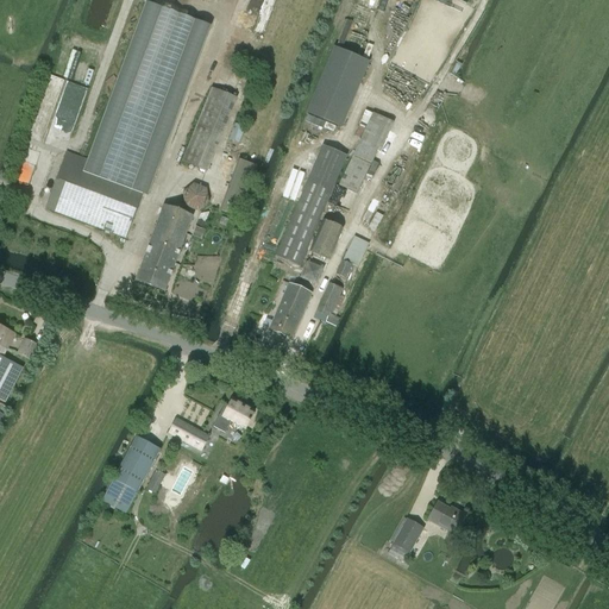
[(125,238),(205,25),(145,4),(87,161),(67,152),(45,208),(125,238)]
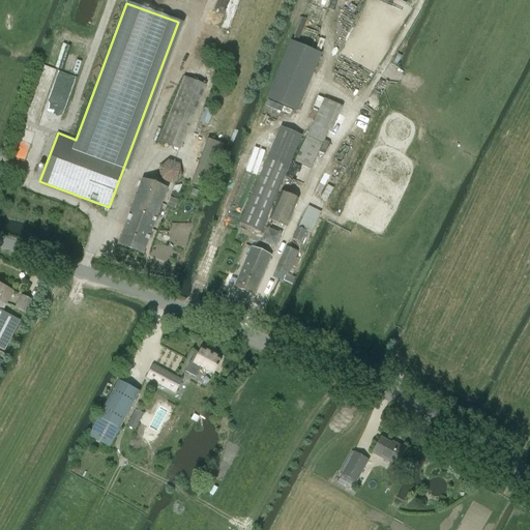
[(295,36),(299,38),(306,20),(302,18),(295,36)]
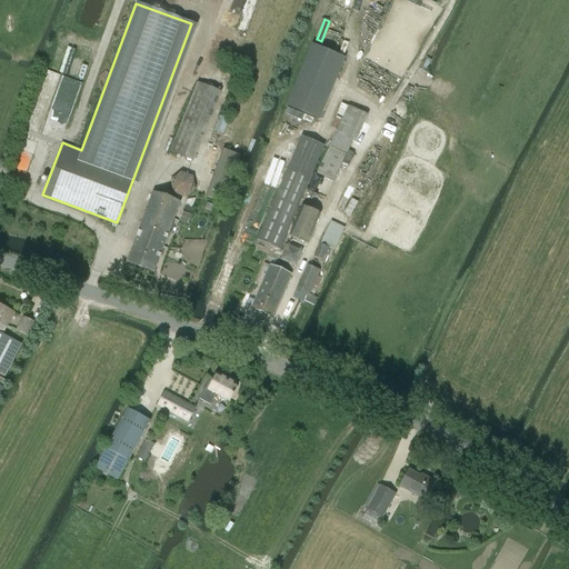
[(233,58),(238,46),(217,38),(212,50),(233,58)]
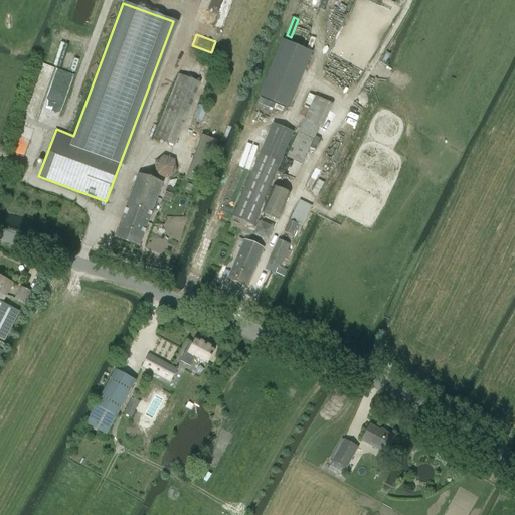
[(261,97),(258,103),(272,109),(275,103),(288,108),(311,52),(283,40),(260,96),(261,97)]
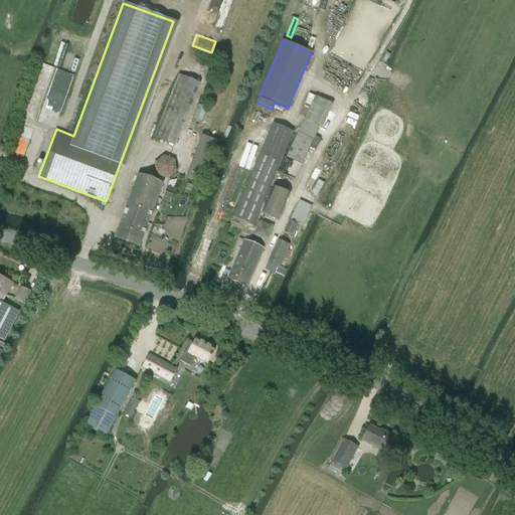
[(49,114),(56,117),(70,75),(42,66),(35,87),(36,87),(27,115),(37,118),(39,112),(49,115),(49,114)]
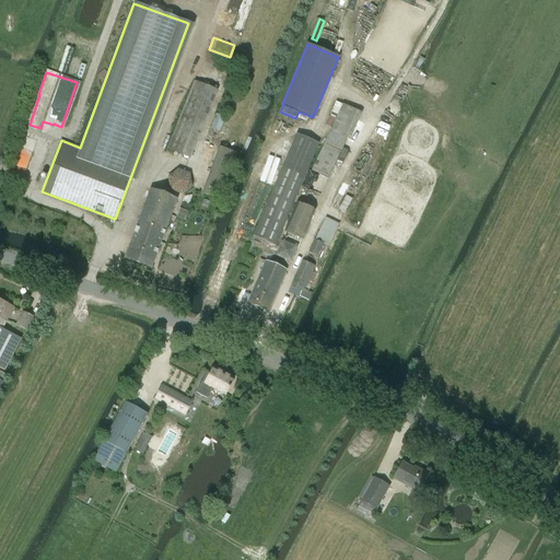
[(190,158),(218,91),(196,81),(167,149),(190,158)]
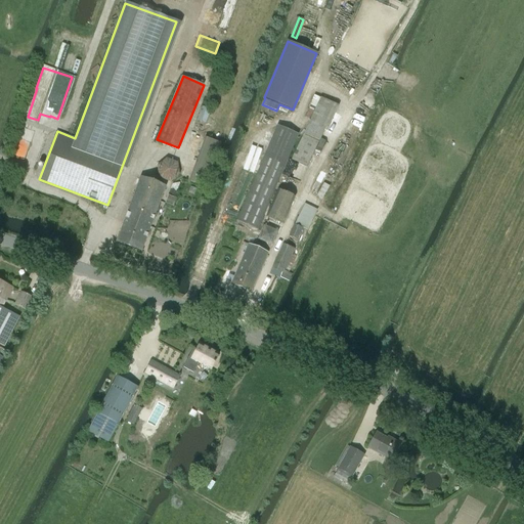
[(320,97),(292,160),(307,167),(337,104),(320,97)]
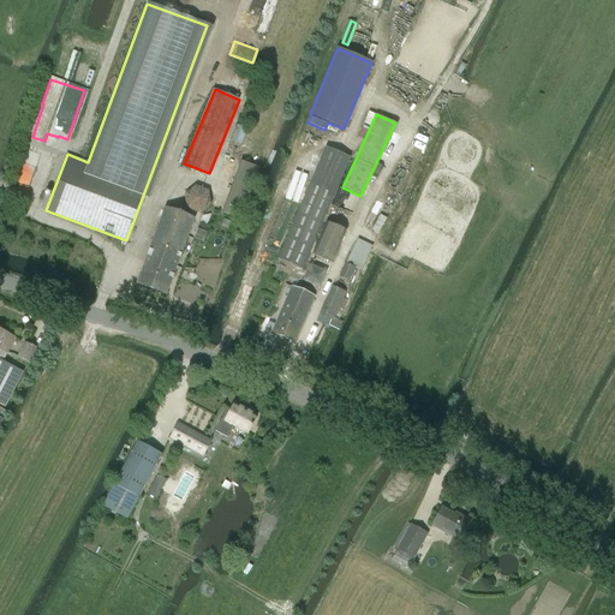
[(427,114),(424,121),(436,125),(439,118),(427,114)]
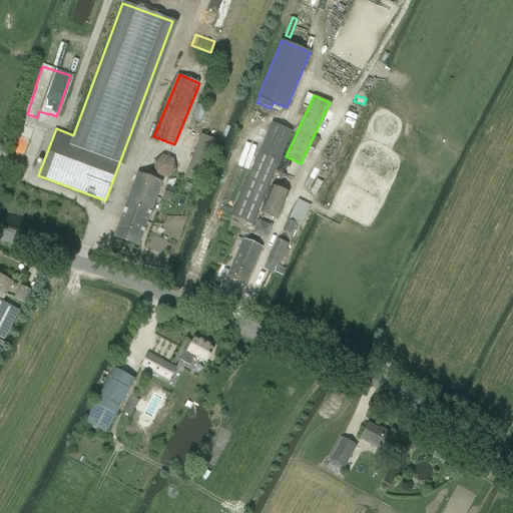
[(201,122),(207,108),(198,105),(192,118),(201,122)]
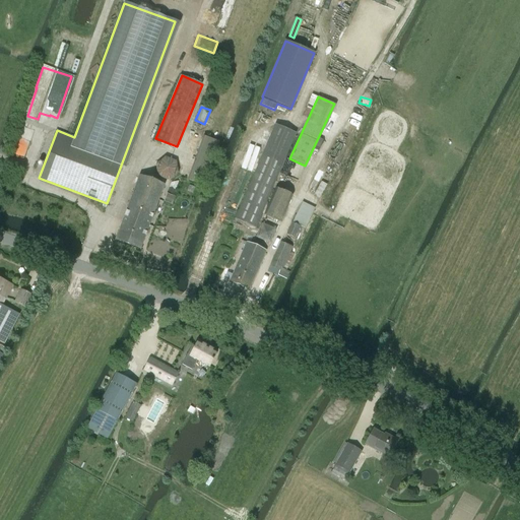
[(256,228),(295,135),(274,127),(236,219),(256,228)]
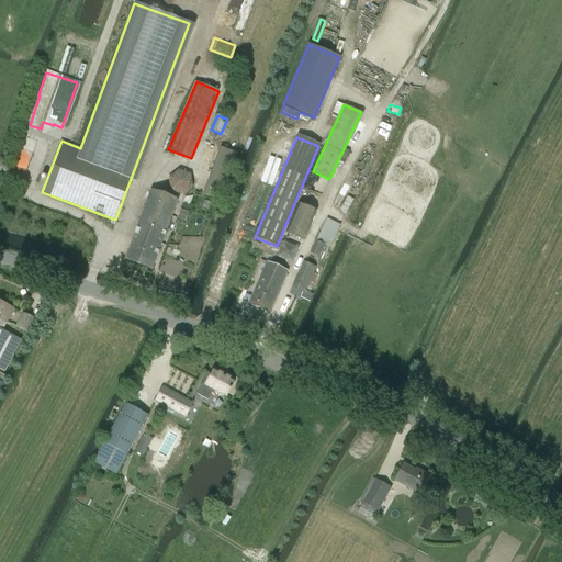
[(206,178),(222,183),(222,184),(233,189),(244,156),(216,147),(206,178)]
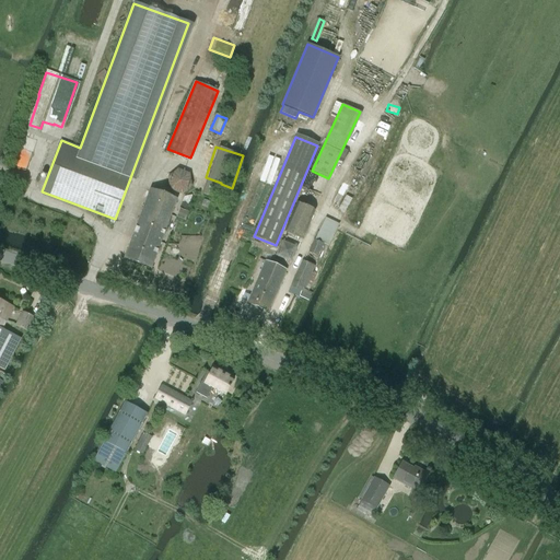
[(263,163),(256,181),(267,185),(273,167),(263,163)]
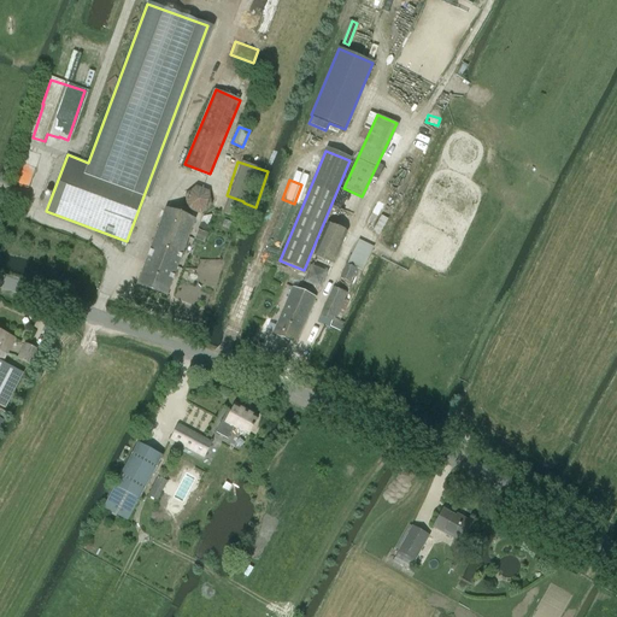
[(201,216),(212,206),(209,192),(195,187),(184,197),(187,211),(201,216)]
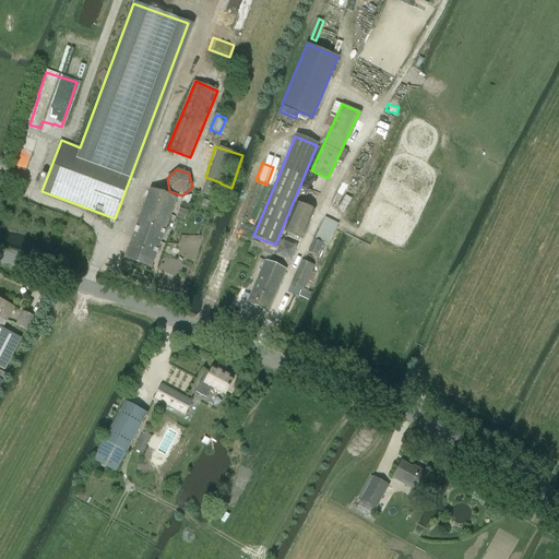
[(164,234),(176,199),(150,189),(137,224),(164,234)]
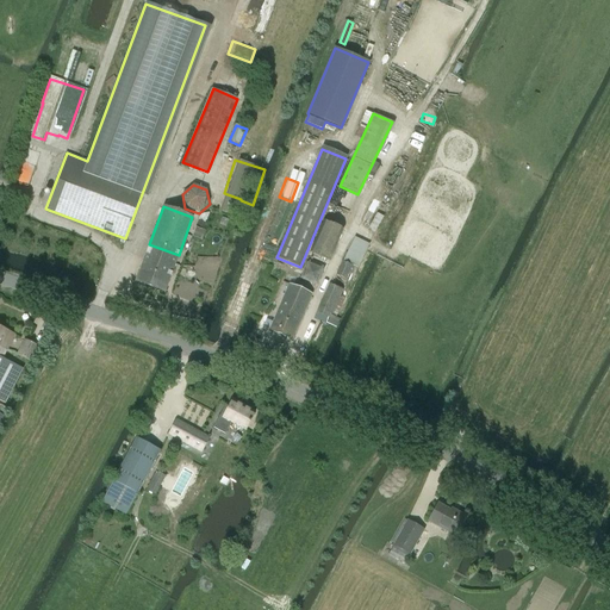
[(200,215),(199,221),(204,223),(205,223),(209,213),(200,215)]
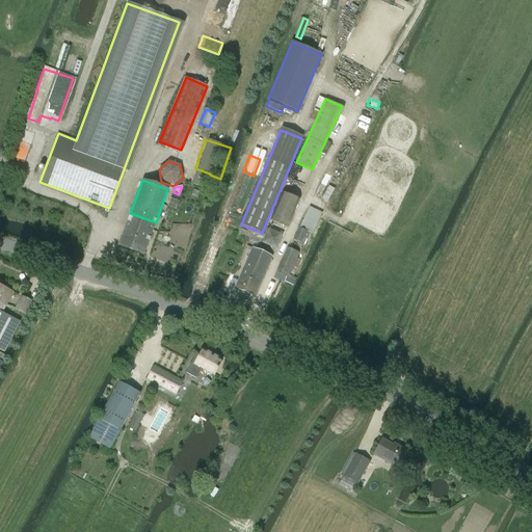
[(334,190),(328,187),(321,201),(326,204),(334,190)]
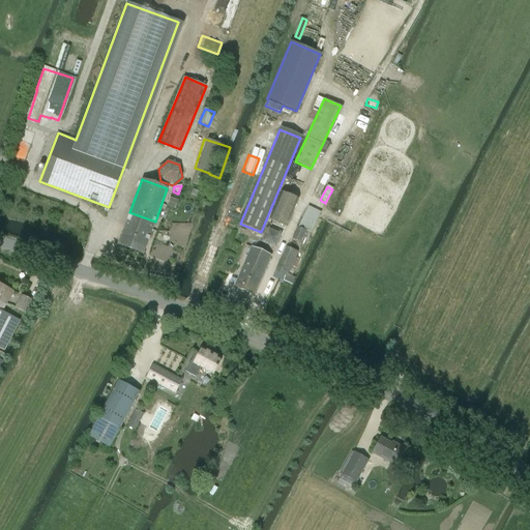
[(287,227),(298,200),(281,193),(269,219),(287,227)]
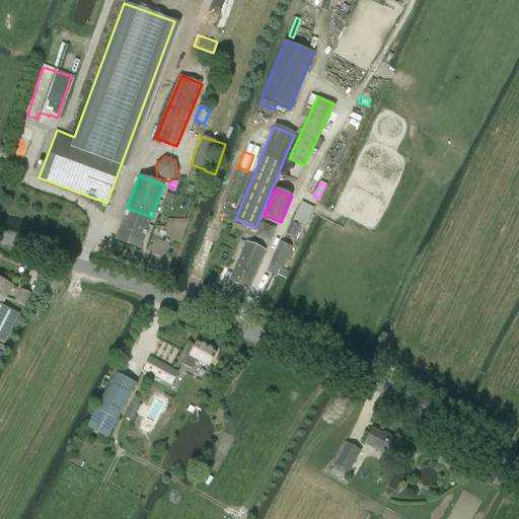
[(171,204),(173,196),(165,194),(163,202),(171,204)]
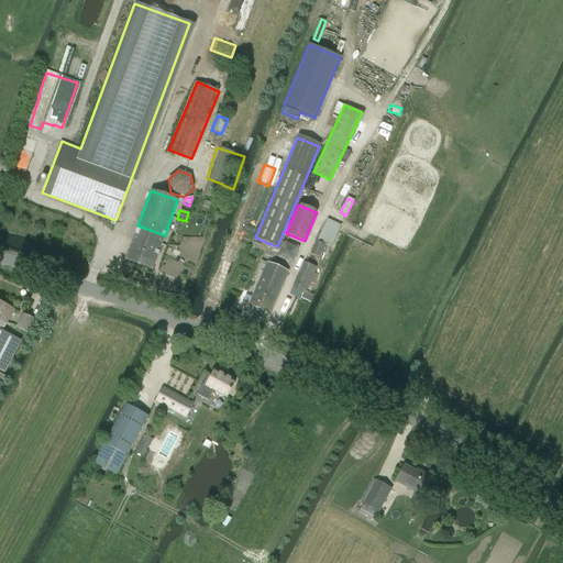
[(326,219),(316,241),(330,246),(339,224),(326,219)]
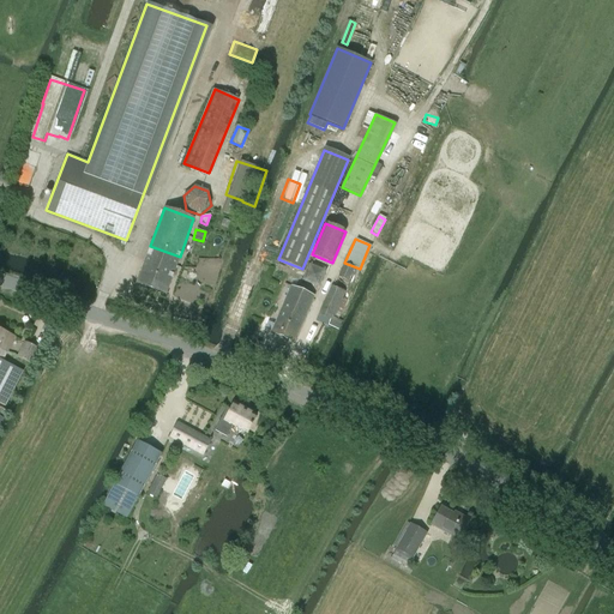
[(166,294),(180,257),(150,246),(137,283),(166,294)]
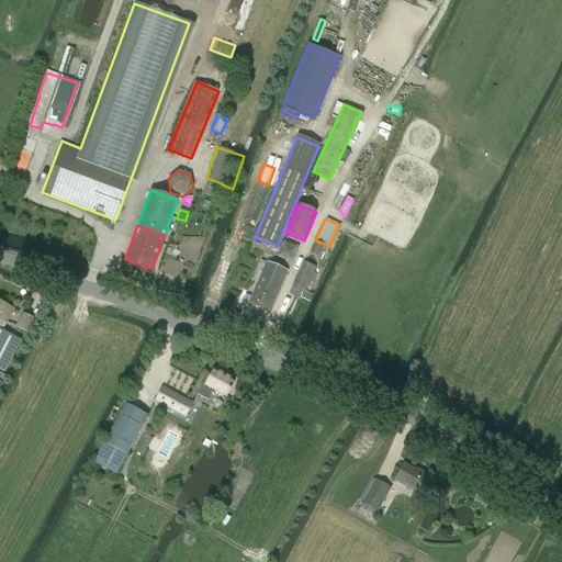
[(319,257),(324,245),(315,240),(310,253),(319,257)]
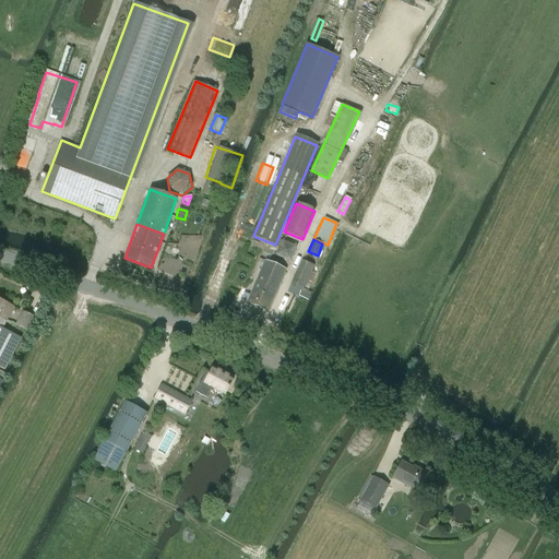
[(289,261),(295,248),(282,242),(276,256),(289,261)]
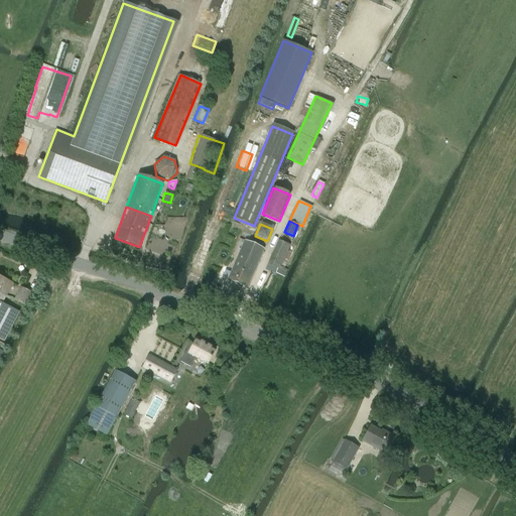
[(247,287),(256,267),(264,249),(243,240),(242,243),(244,243),(231,272),(226,270),(223,276),(228,278),(228,279),(247,287)]
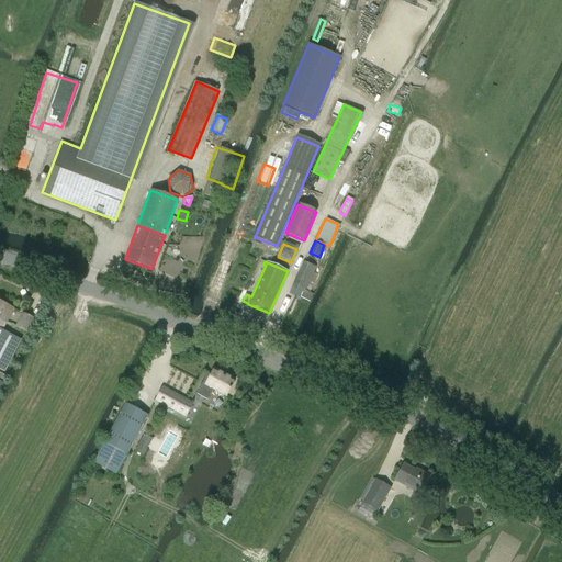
[(303,262),(292,288),(303,292),(300,298),(310,302),(313,294),(305,291),(315,268),(303,262)]
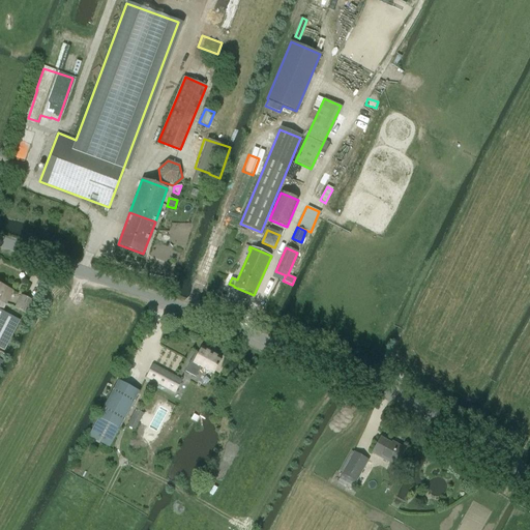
[(2,301),(6,303),(12,291),(0,285),(0,301),(2,302),(2,301)]
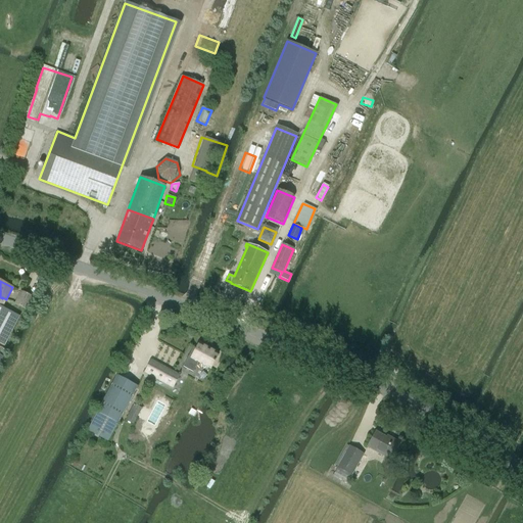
[(27,310),(33,297),(20,291),(14,304),(27,310)]
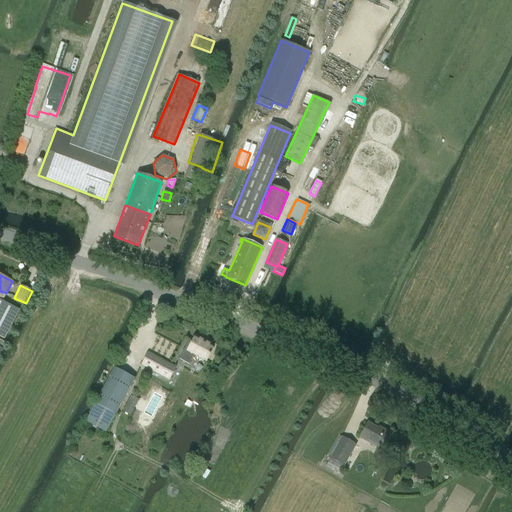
[(2,291),(2,292),(0,291),(0,335),(4,338),(19,310),(2,301),(6,293),(2,291)]
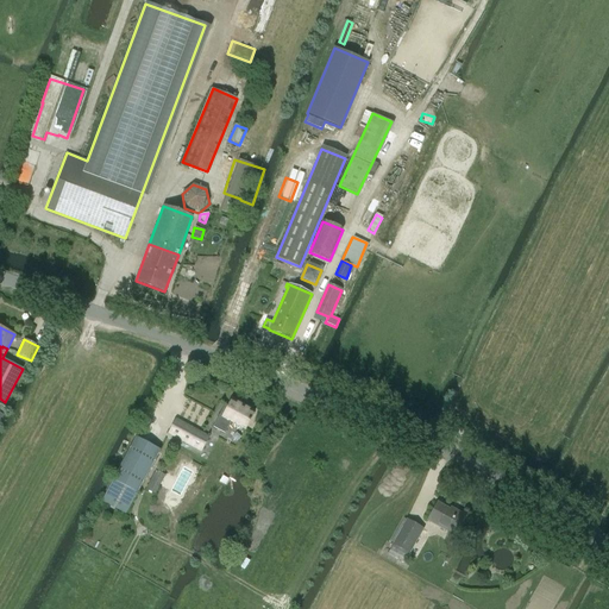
[(231,424),(236,426),(237,425),(245,429),(255,413),(232,400),(228,407),(226,406),(214,427),(225,433),(231,424)]
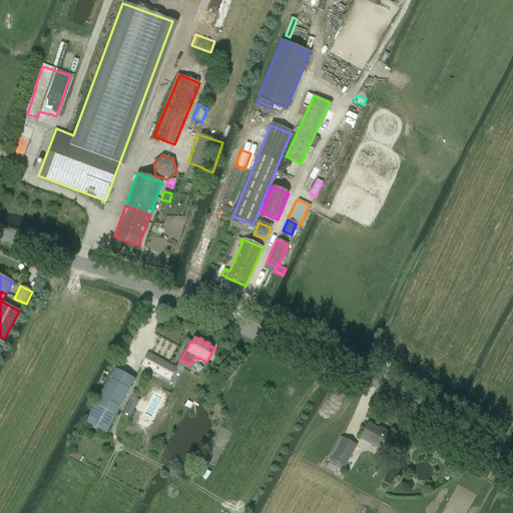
[(169,379),(175,369),(148,354),(142,365),(169,379)]
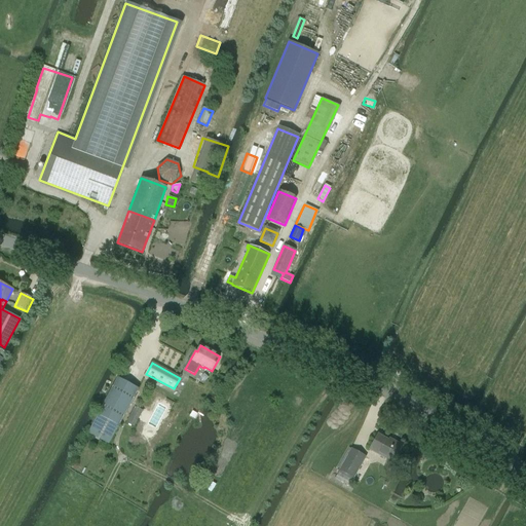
[(117,378),(88,433),(109,444),(137,391),(137,389),(117,378)]
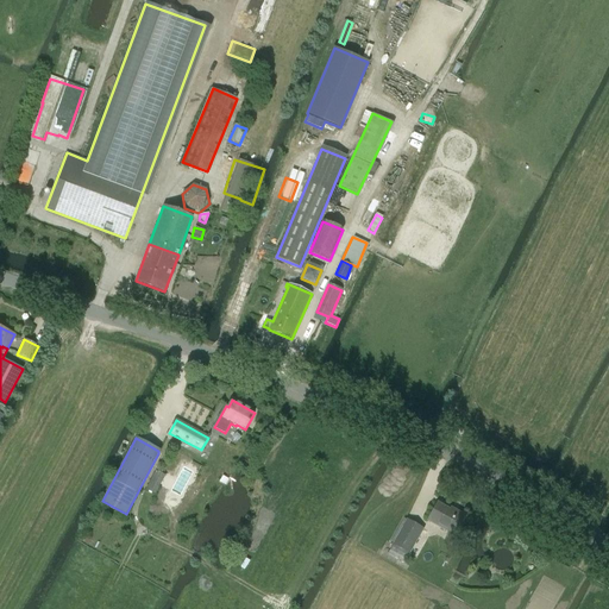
[(156,470),(145,489),(155,495),(165,476),(156,470)]
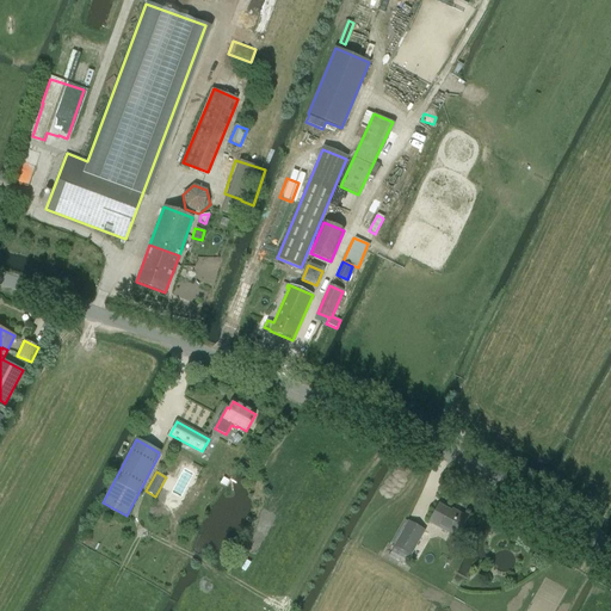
[(439,505),(429,522),(456,537),(467,518),(457,513),(456,514),(439,505)]
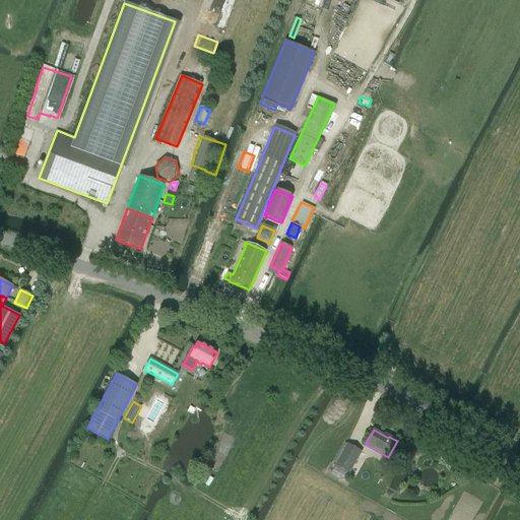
[(349,473),(362,452),(347,444),(335,465),(349,473)]
